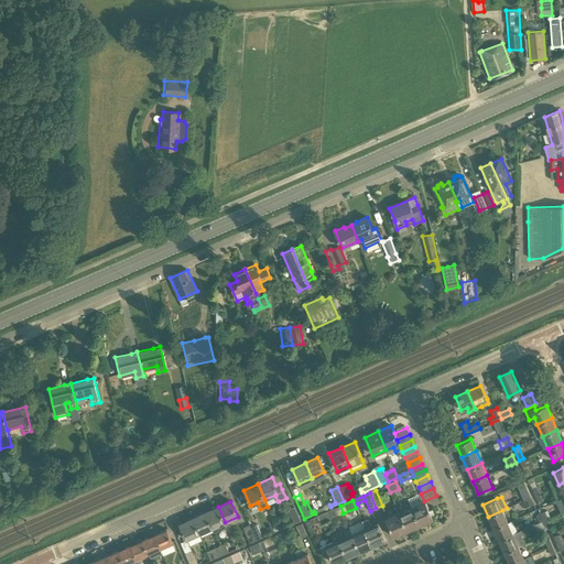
[(412,508),(420,527),(433,520),(424,501),(412,508)]
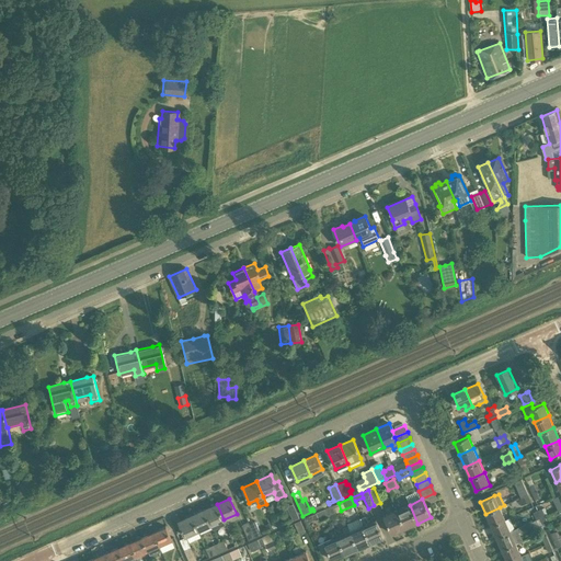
[(341,511),(339,503),(325,510),(329,516),(341,511)]
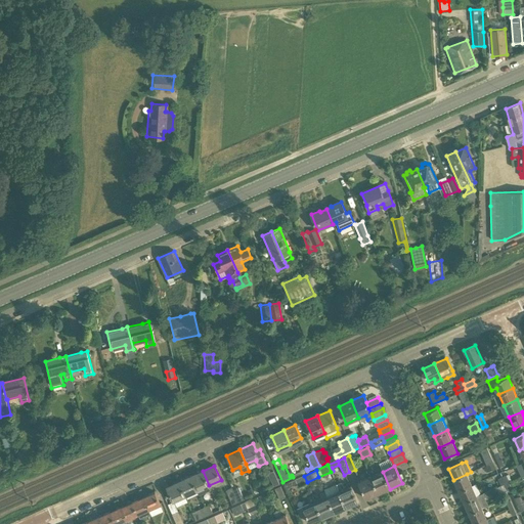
[(209,485),(203,471),(190,476),(198,490),(209,485)]
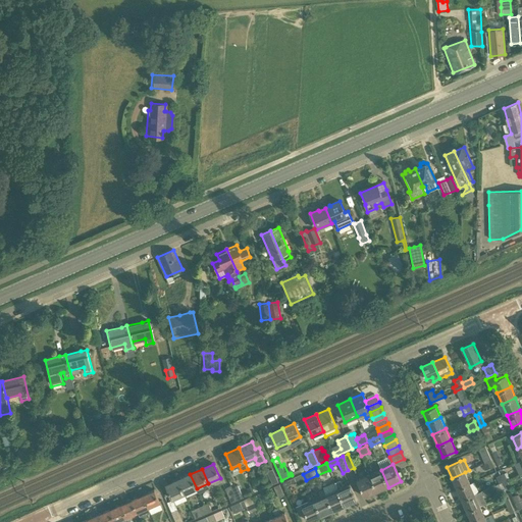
[(272,484),(278,482),(272,469),(266,471),(272,484)]
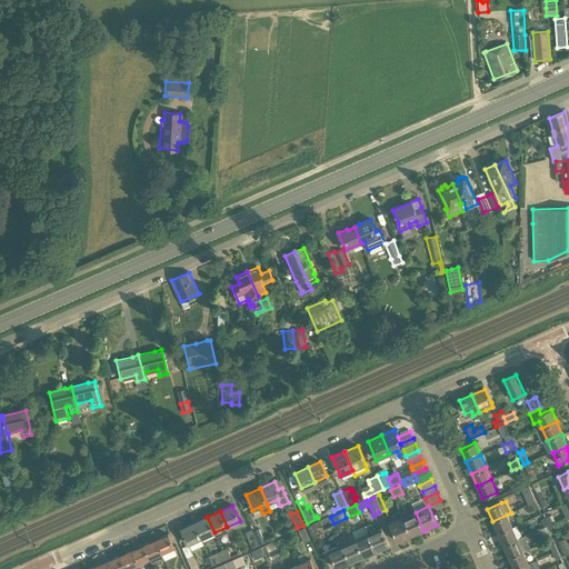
[(423,531),(416,512),(402,518),(411,537),(423,531)]
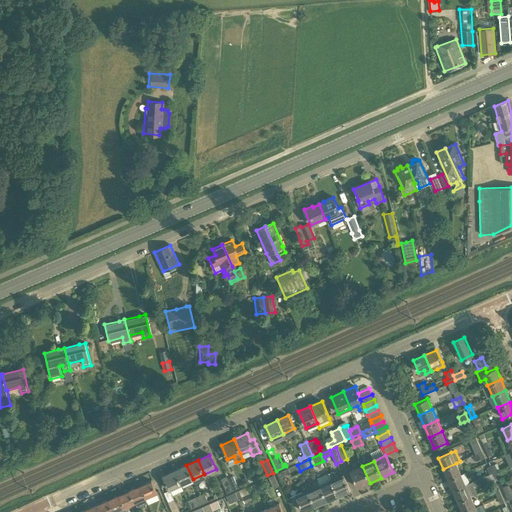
[(461,474),(456,463),(443,469),(448,480),(461,474)]
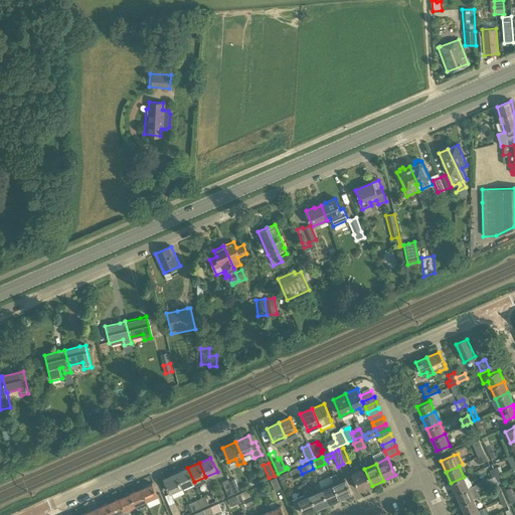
[(187,468),(176,473),(182,488),(194,482),(187,468)]
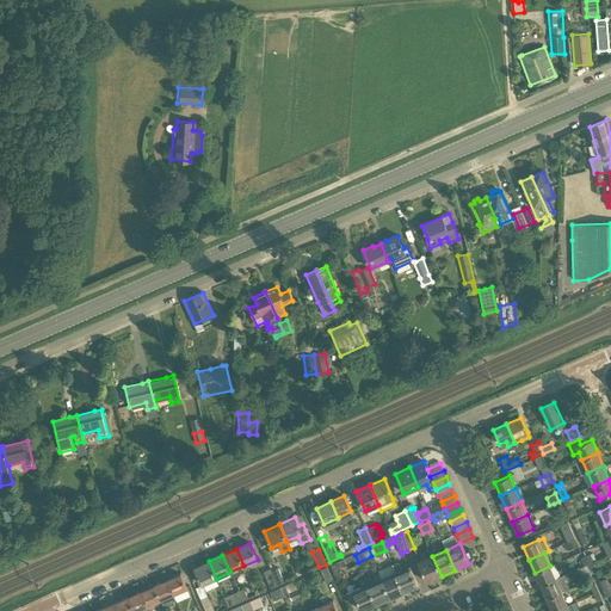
[(358,562),(355,555),(341,561),(344,566),(347,565),(347,567),(358,562)]
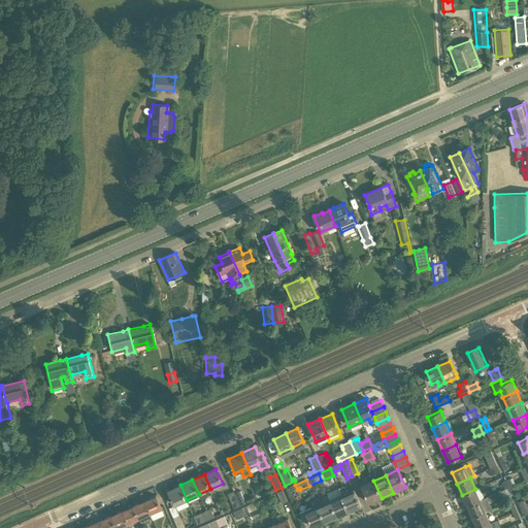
[(382,498),(373,481),(361,486),(369,503),(382,498)]
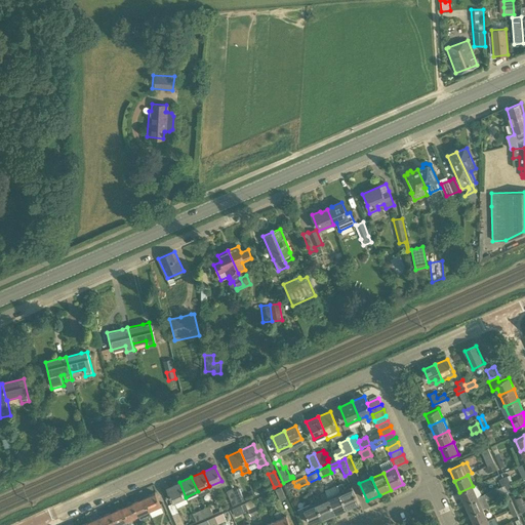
[(186,497),(179,482),(167,487),(173,502),(186,497)]
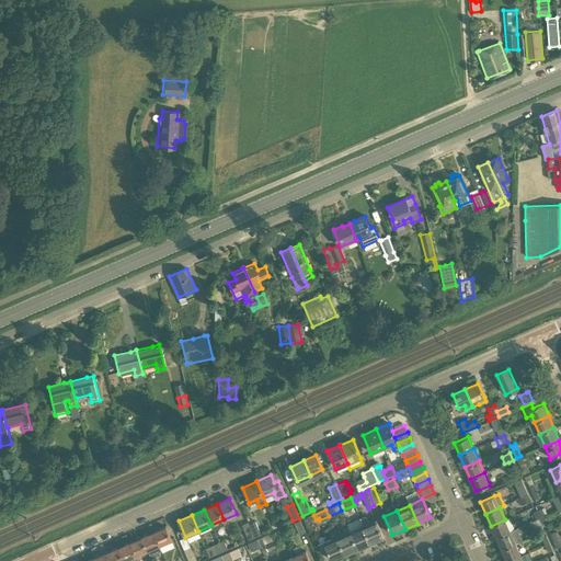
[(370,544),(384,538),(376,519),(368,523),(365,516),(359,519),(363,525),(370,544)]
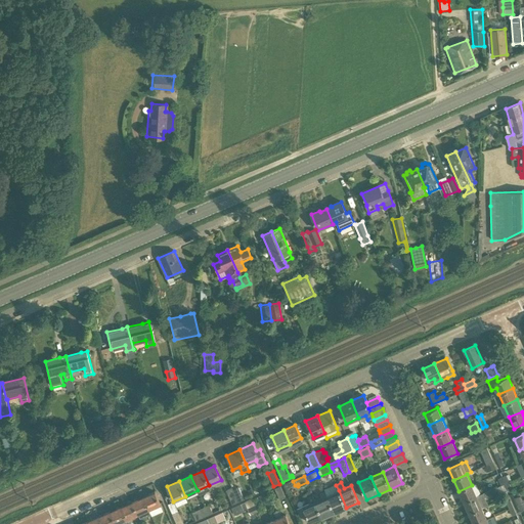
[(472,485),(459,491),(464,503),(477,496),(472,485)]
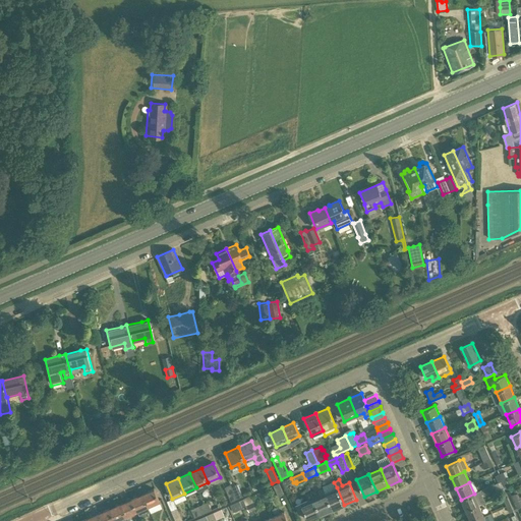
[(237,483),(231,486),(237,499),(242,497),(237,483)]
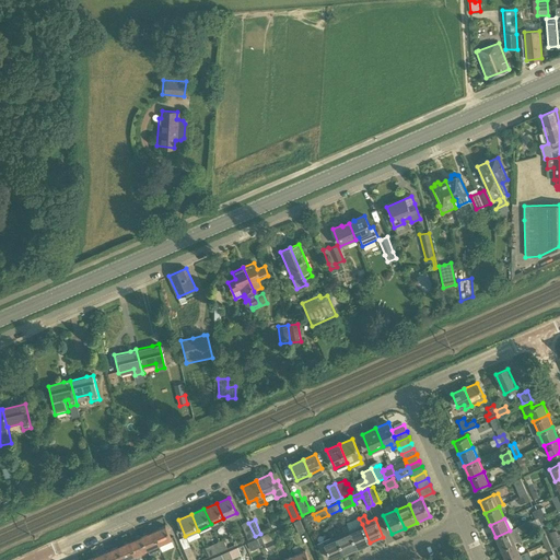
[(299,535),(300,535),(305,532),(300,520),(293,523),(299,535)]
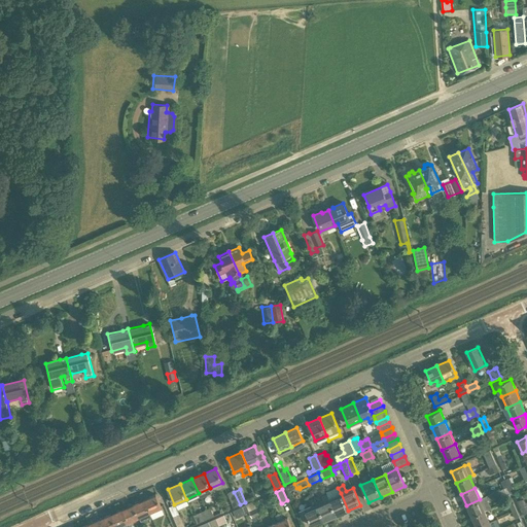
[(233,490),(229,493),(226,493),(234,507),(240,504),(234,492),(233,490)]
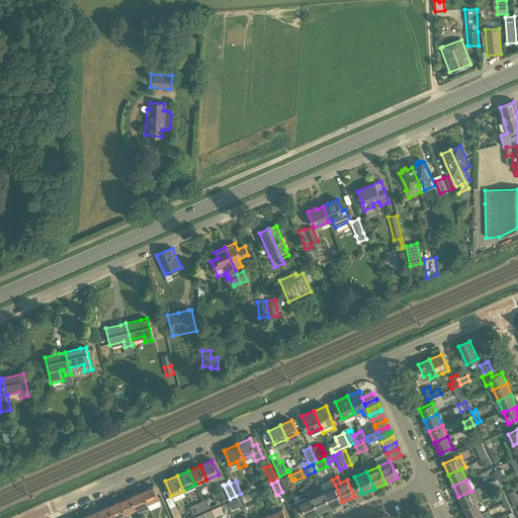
[(331,507),(342,502),(335,485),(323,490),(331,507)]
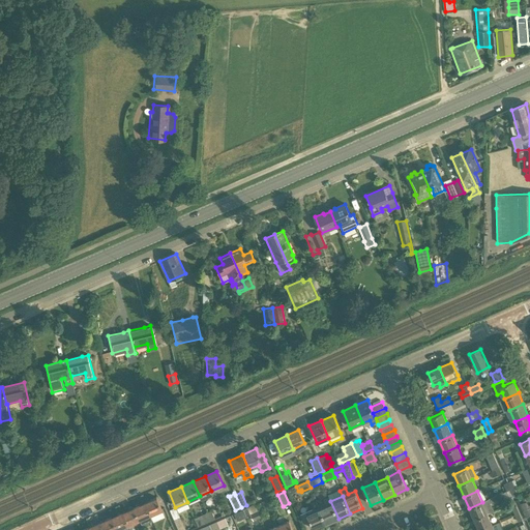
[(145,502),(150,516),(163,510),(156,497),(145,502)]
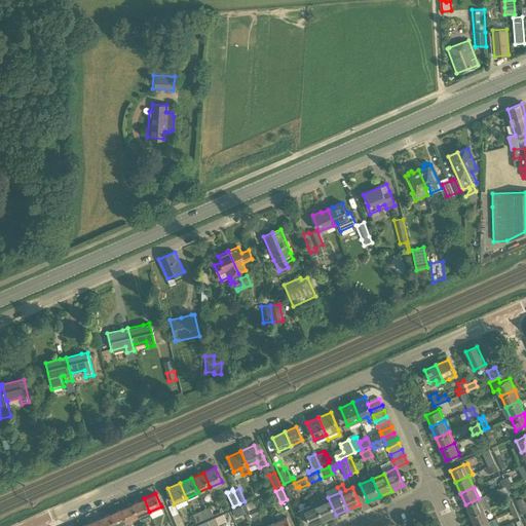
[(324,520),(336,515),(328,497),(315,503),(324,520)]
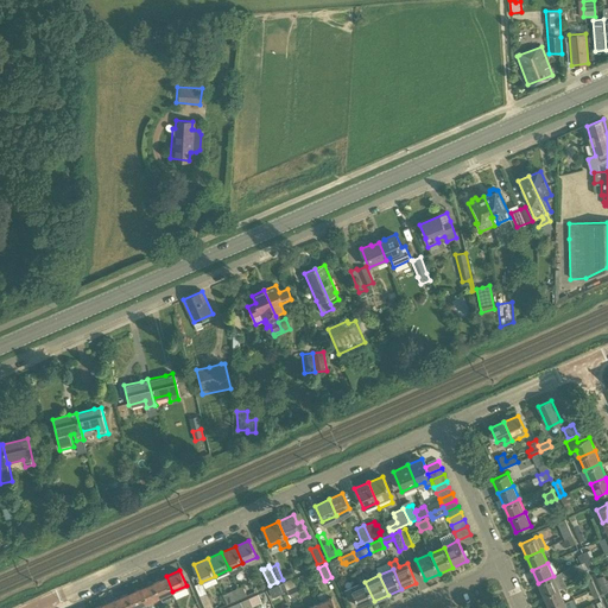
[(172,591),(166,576),(153,582),(159,597),(163,603),(176,597),(172,591)]
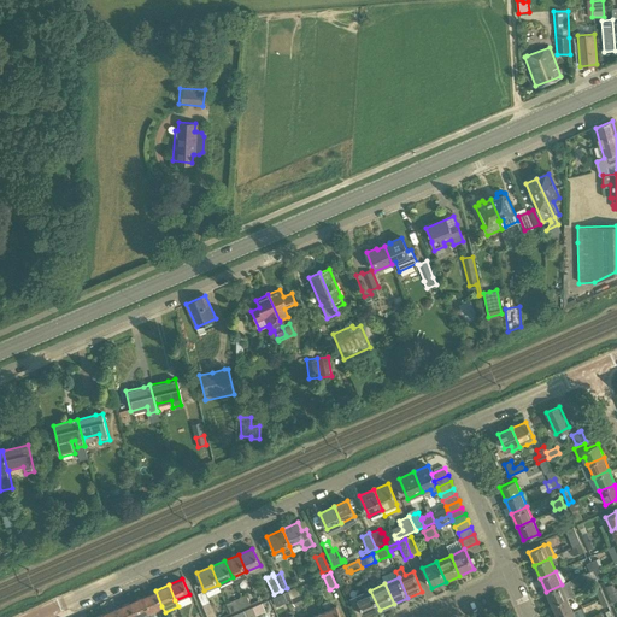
[(365,616),(380,610),(370,591),(368,585),(362,587),(364,593),(350,599),(354,610),(362,607),(365,616)]
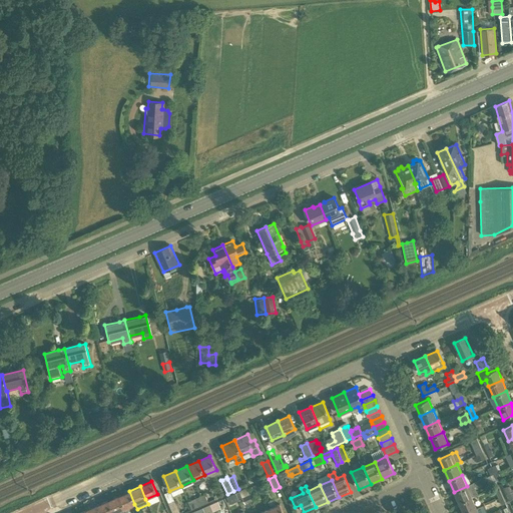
[(472,497),(467,486),(454,492),(459,503),(472,497)]
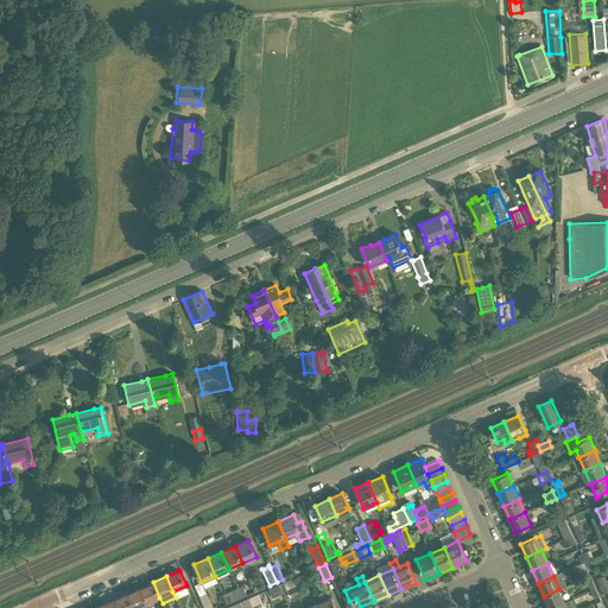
[(279,584),(284,593),(287,591),(290,597),(299,594),(292,580),(279,584)]
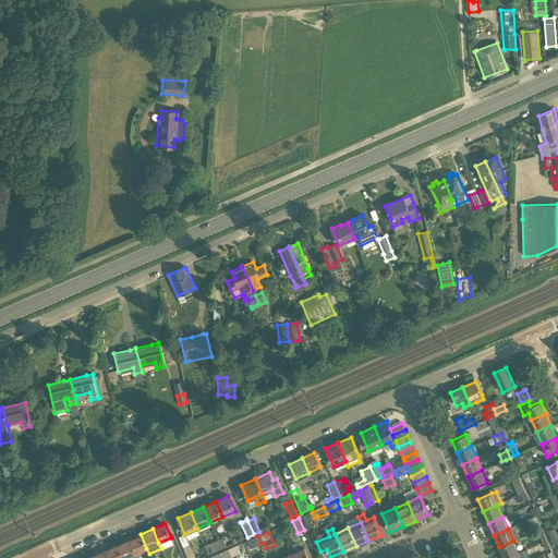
[(141,534),(129,540),(135,554),(146,548),(141,534)]
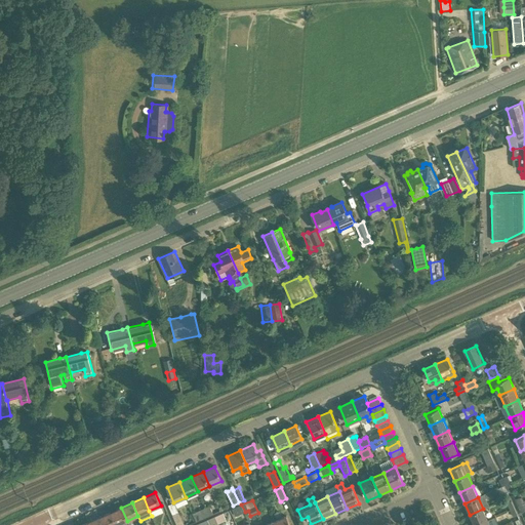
[(245,512),(241,505),(232,509),(235,516),(245,512)]
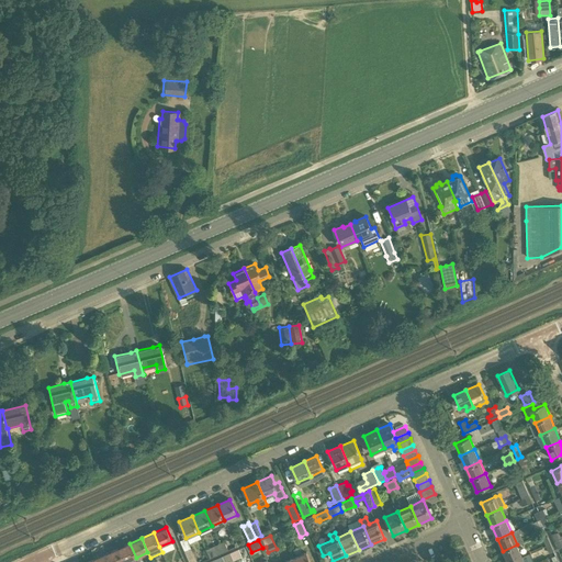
[(218,543),(223,552),(228,550),(224,541),(218,543)]
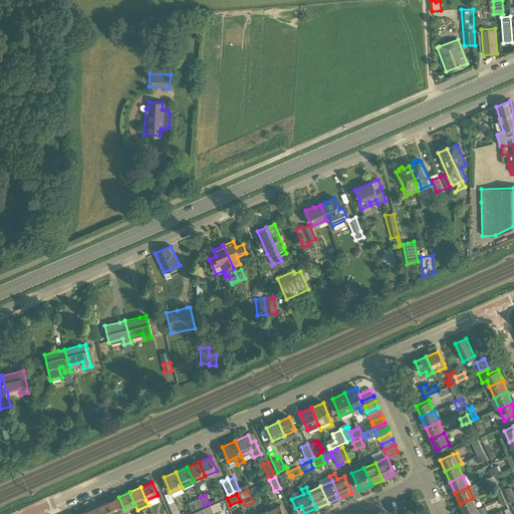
[(118,497),(107,502),(112,513),(113,513),(124,510),(118,497)]
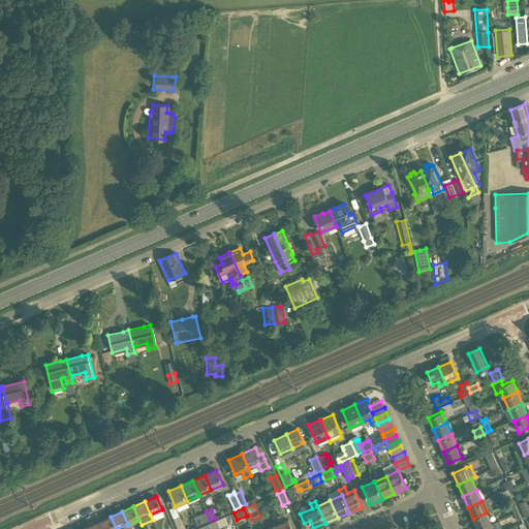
[(487,512),(473,519),(477,528),(478,528),(491,524),(487,512)]
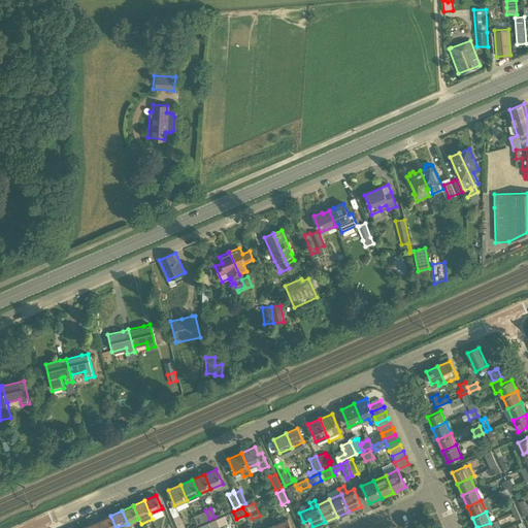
[(185,527),(179,515),(173,518),(177,527),(185,527)]
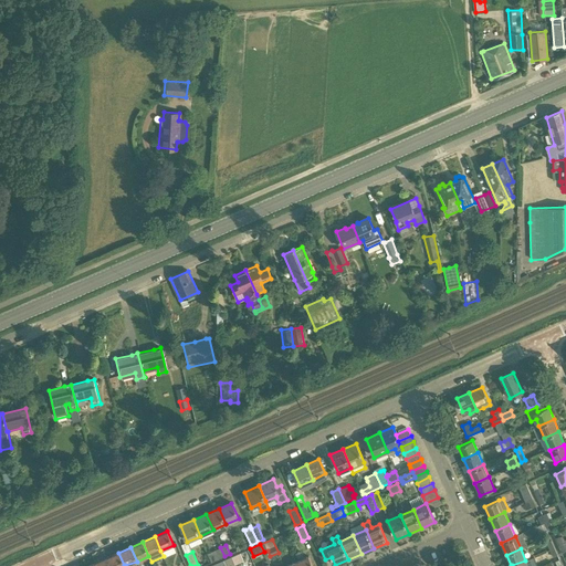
[(124,565),(118,553),(106,558),(109,565),(124,565)]
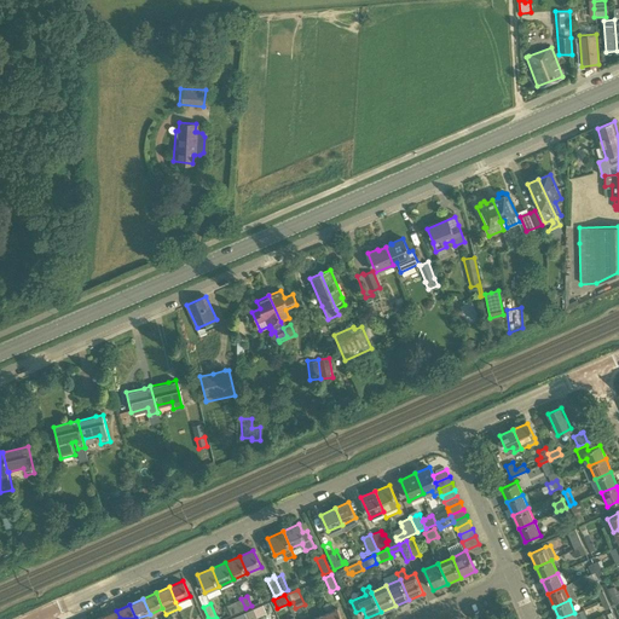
[(261,615),(258,607),(244,613),(247,618),(248,618),(256,615),(256,618),(261,615)]
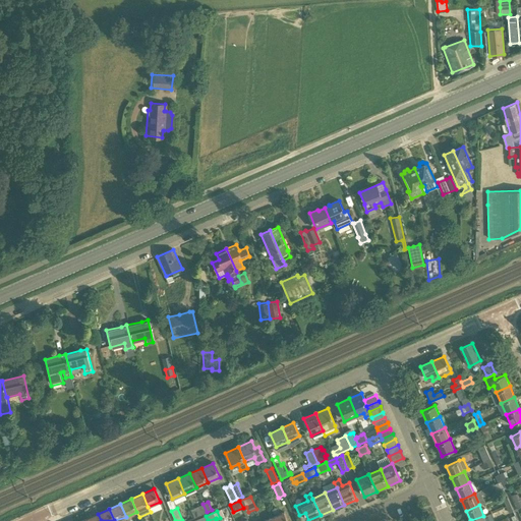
[(273,517),(274,520),(288,520),(284,512),(273,517)]
